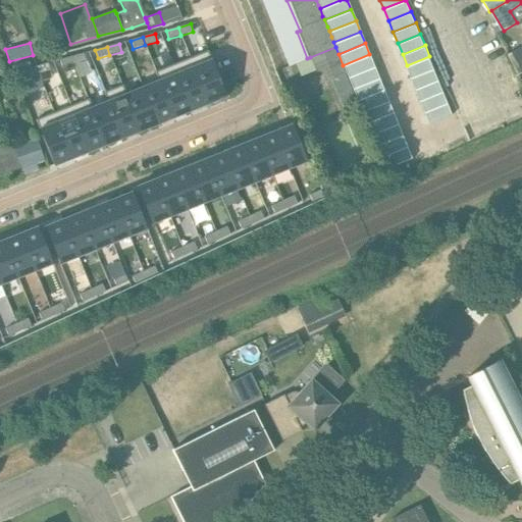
[(338,54),(335,47),(310,57),(316,71),(326,67),(344,112),(359,106),(352,88),(348,76),(343,65),(338,54)]
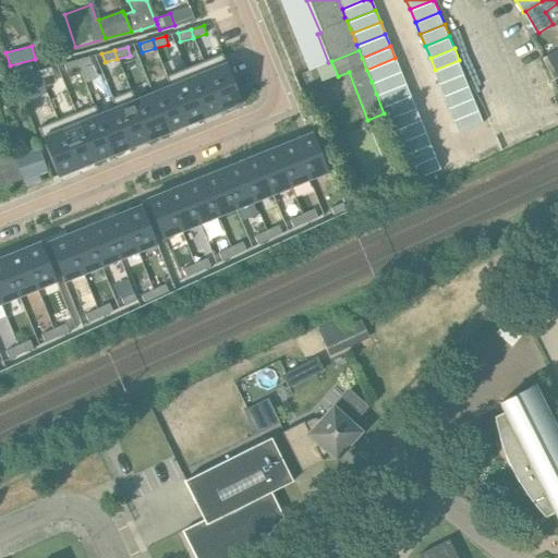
[(557,50),(552,53),(543,59),(555,80),(557,77),(557,50)]
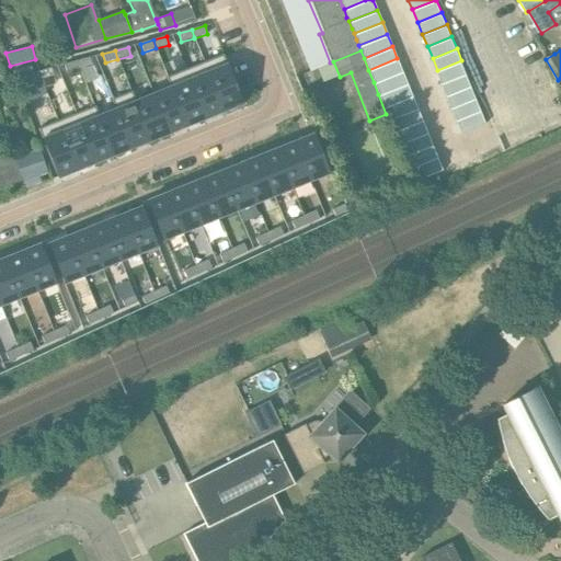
[(224,55),(204,63),(224,112),(243,104),(224,55)]
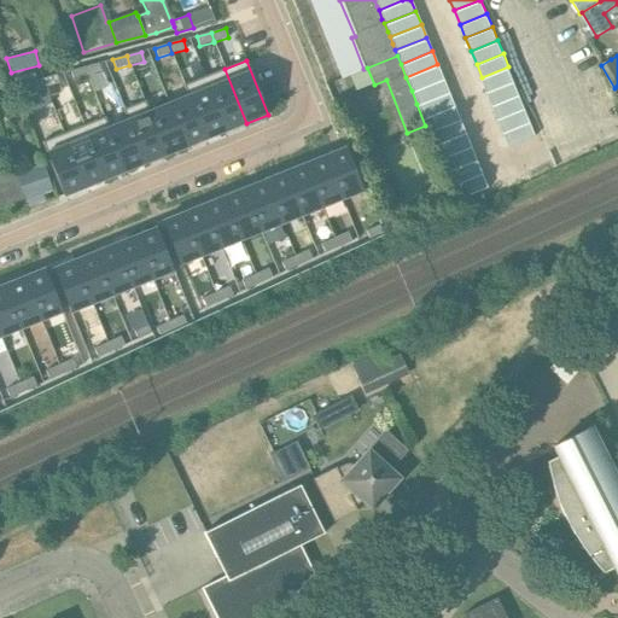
[(99,63),(85,68),(87,77),(101,73),(99,63)]
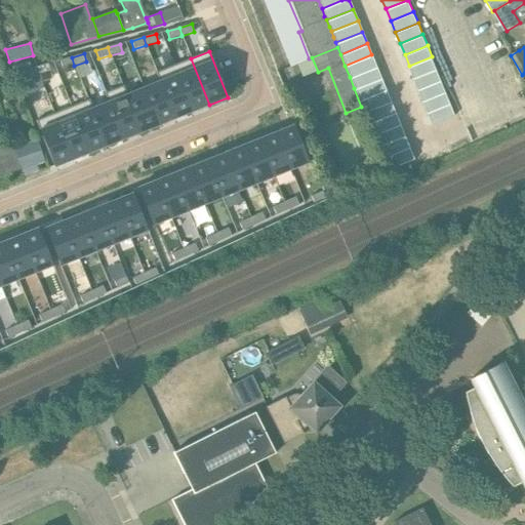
[(371,54),(345,66),(350,77),(376,66),(371,54)]
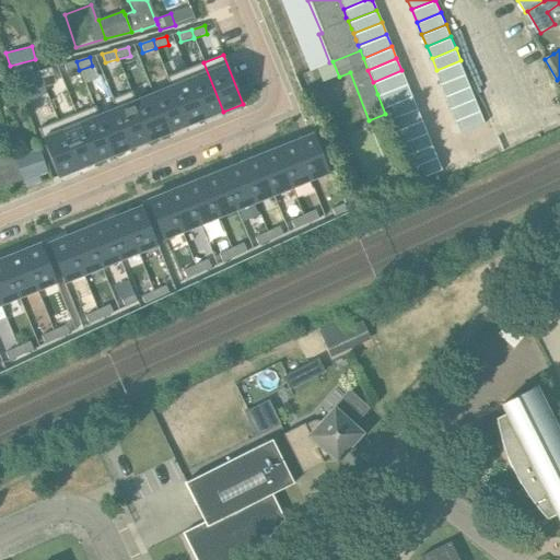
[(461,60),(436,70),(442,82),(466,72),(461,60)]
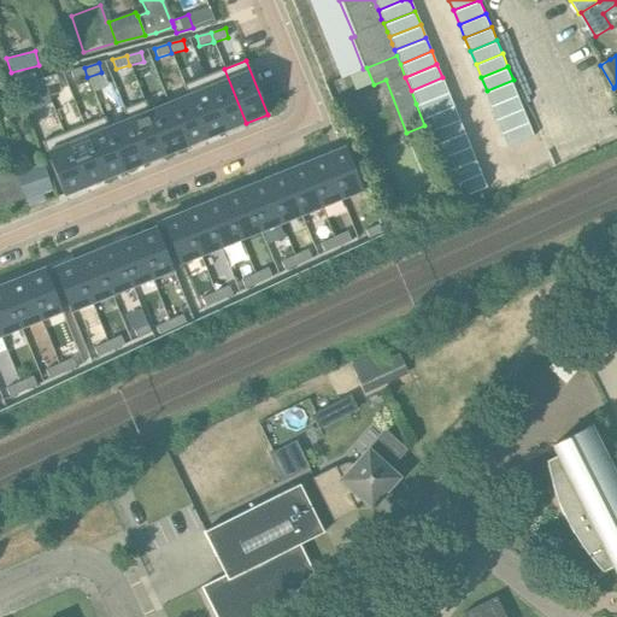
[(84,68),(71,71),(74,81),(87,77),(84,68)]
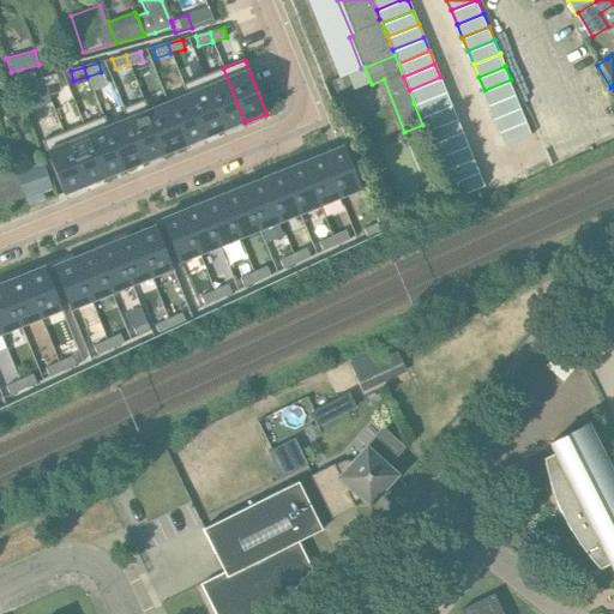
[(223,68),(203,77),(226,131),(245,122),(223,68)]
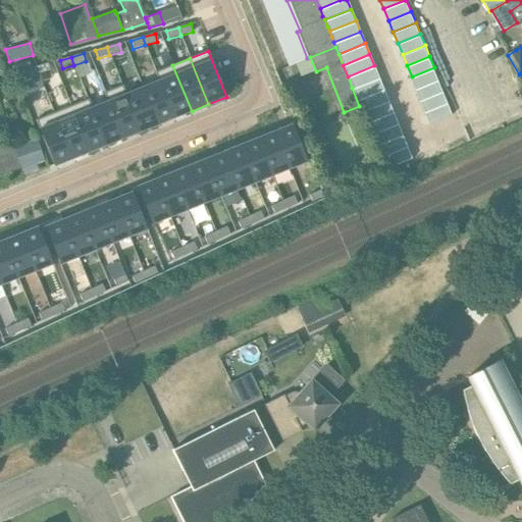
[(48,63),(36,66),(38,74),(50,71),(48,63)]
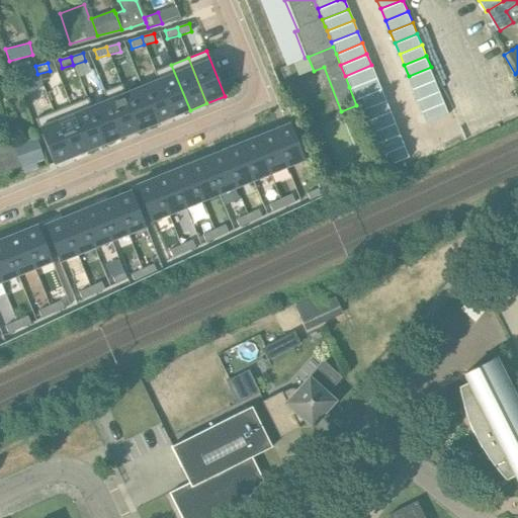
[(171,65),(155,71),(173,117),(184,113),(190,110),(171,65)]
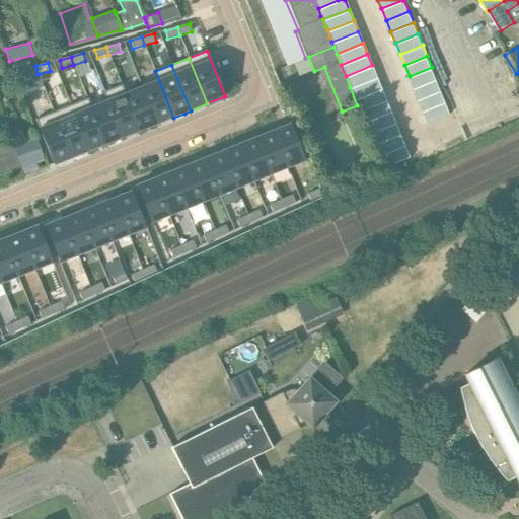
[(372,65),(346,76),(350,87),(376,76),(372,65)]
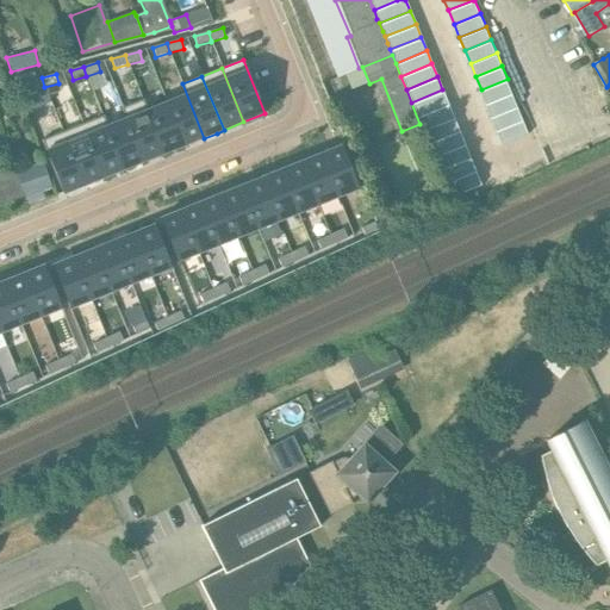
[(42,78),(29,82),(31,92),(44,87),(42,78)]
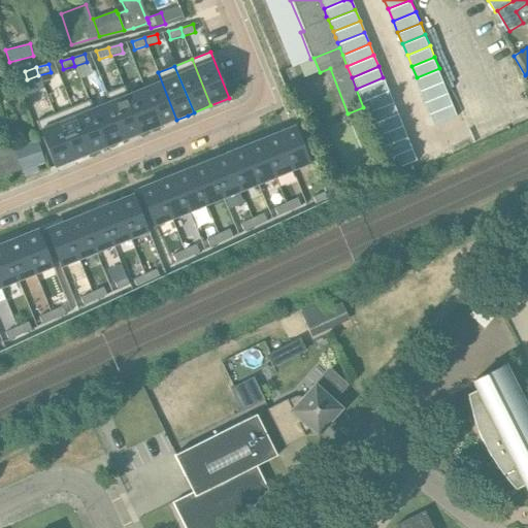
[(439,68),(417,77),(421,90),(443,79),(439,68)]
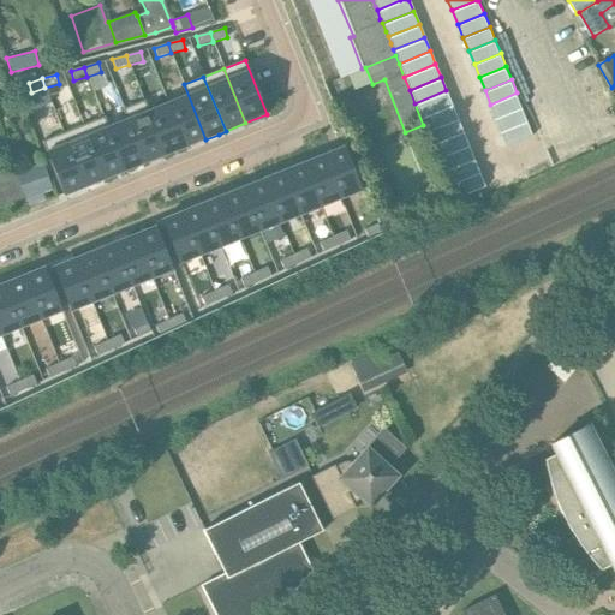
[(186,96),(168,103),(185,148),(206,139),(184,84),(183,85),(186,95),(186,96)]
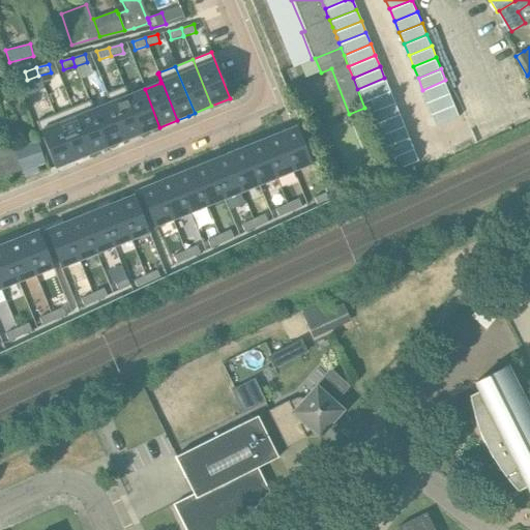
[(384,78),(357,89),(362,100),(389,90),(384,78)]
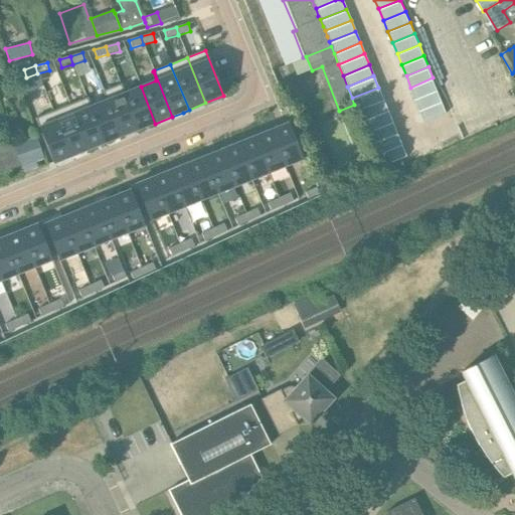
[(433,77),(410,88),(415,99),(438,90),(433,77)]
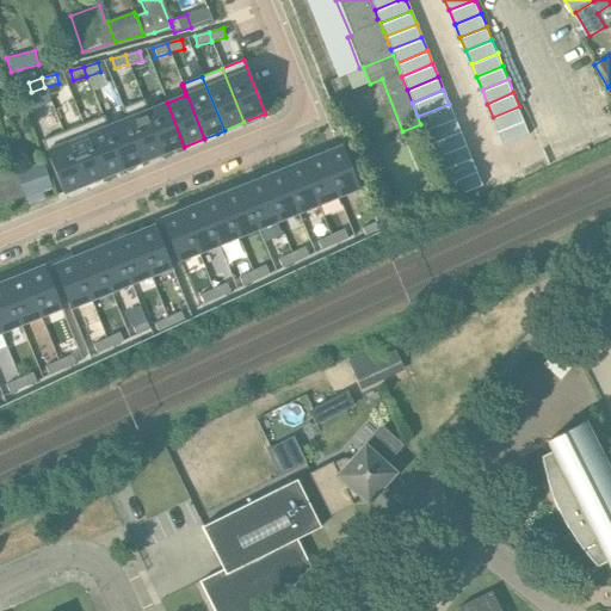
[(142,100),(123,109),(144,162),(165,154),(142,100)]
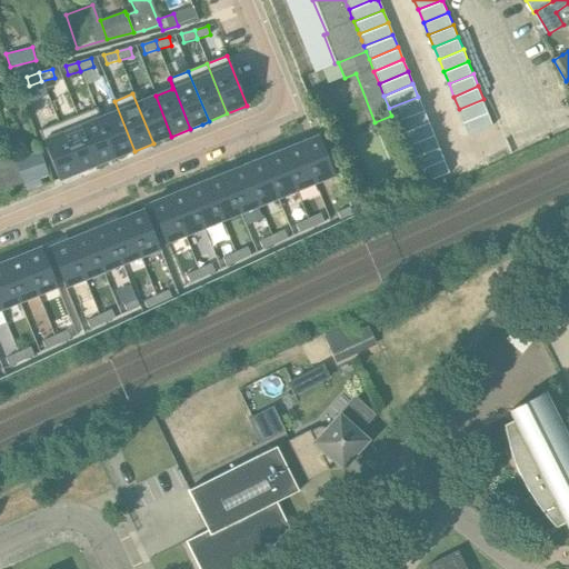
[(133,93),(132,93),(153,143),(171,137),(156,96),(138,102),(133,93)]
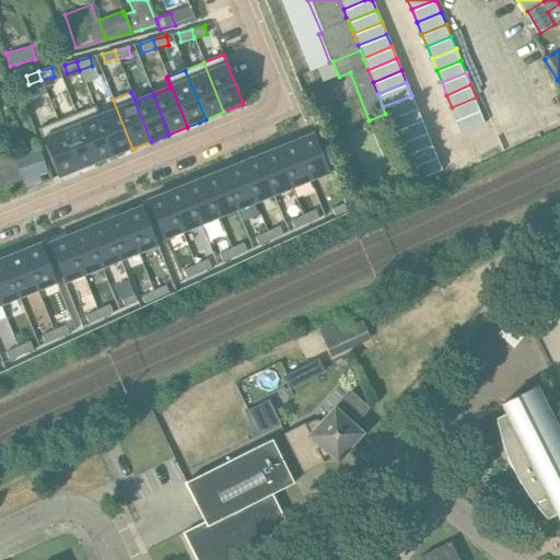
[(411,95),(383,106),(387,118),(416,107),(411,95)]
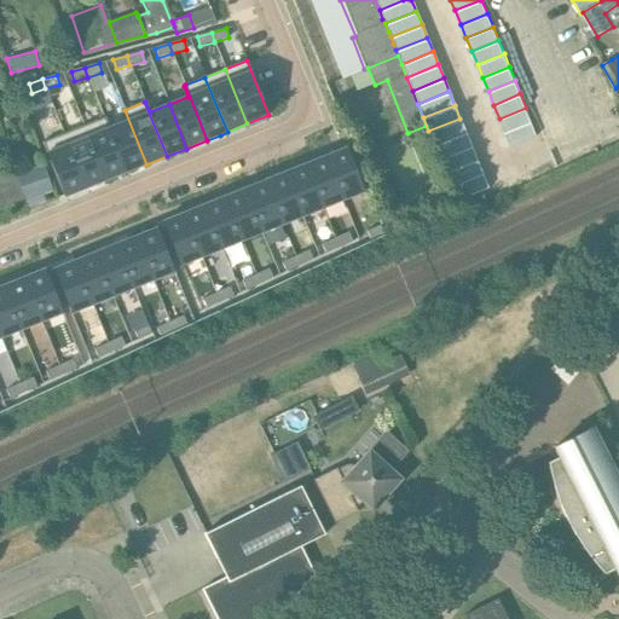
[(526,108),(499,119),(504,132),(531,121),(526,108)]
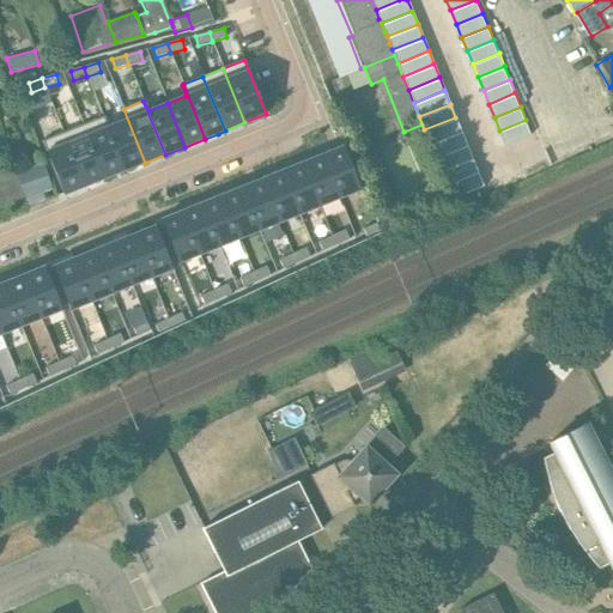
[(104,116),(103,116),(125,171),(145,163),(123,109),(122,109),(126,120),(108,127),(104,116)]
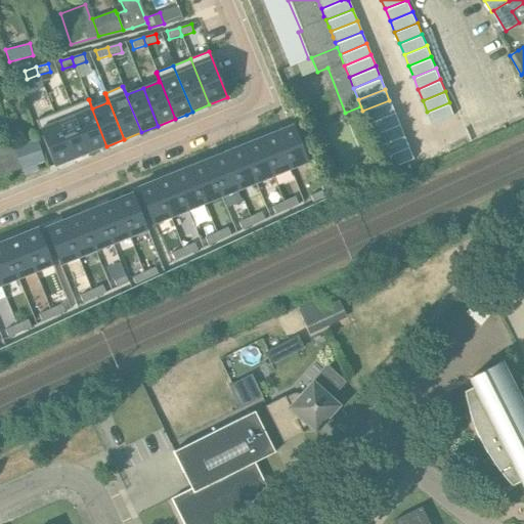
[(88,99),(71,106),(89,153),(97,149),(106,146),(88,99)]
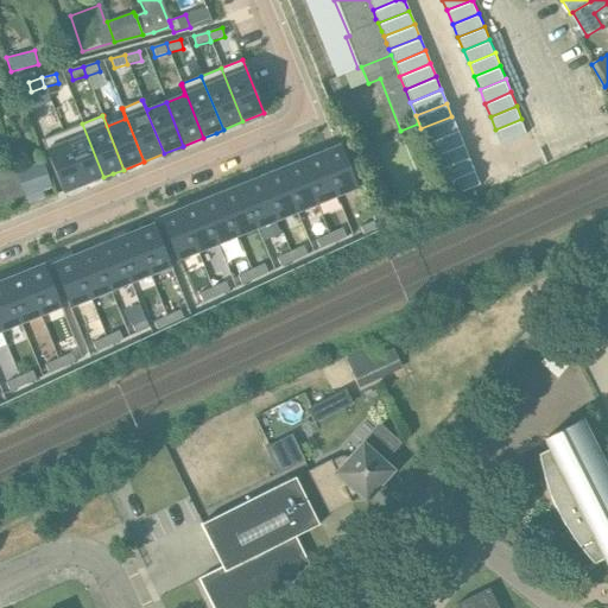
[(451,116),(420,128),(426,141),(457,130),(451,116)]
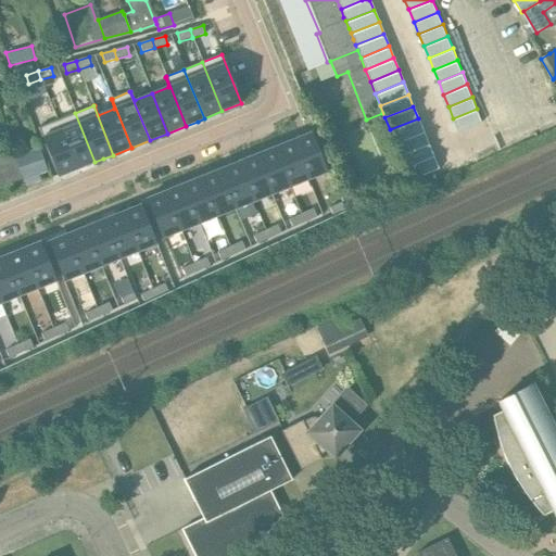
[(477,109),(453,118),(458,130),(482,121),(477,109)]
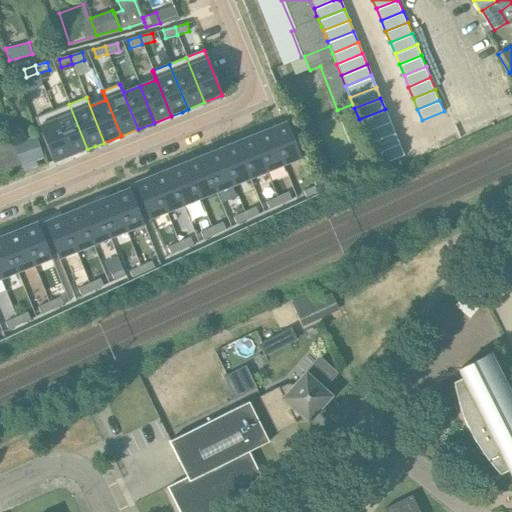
[(69,104),(53,111),(71,156),(87,149),(69,104)]
